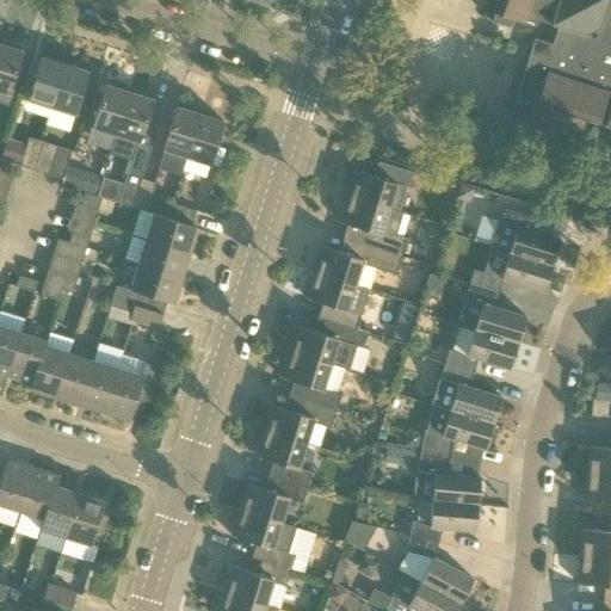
[(610,0),(498,0),(492,22),(510,28),(513,19),(524,23),(530,18),(557,28),(553,44),(535,38),(512,111),(534,117),(538,105),(610,128),(610,0)]
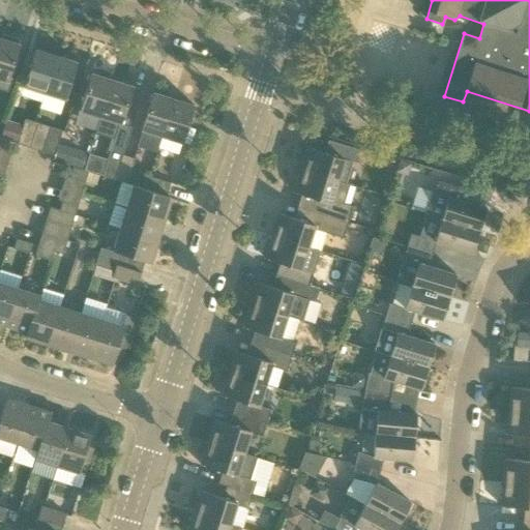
[(12,79),(9,78),(20,45),(18,45),(19,39),(3,34),(1,39),(0,38),(0,87),(9,91),(12,79)]
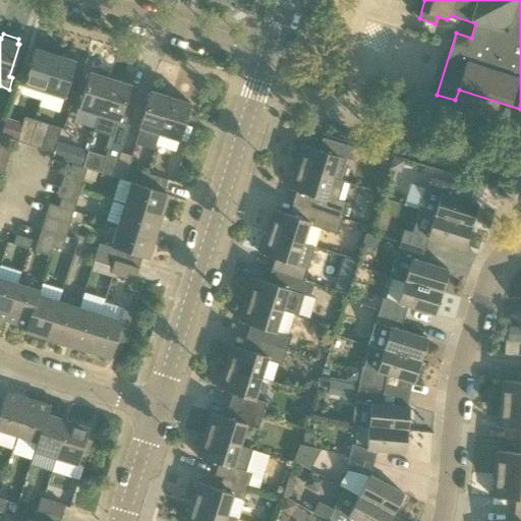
[(44,92),(55,55),(35,49),(23,85),(44,92)]
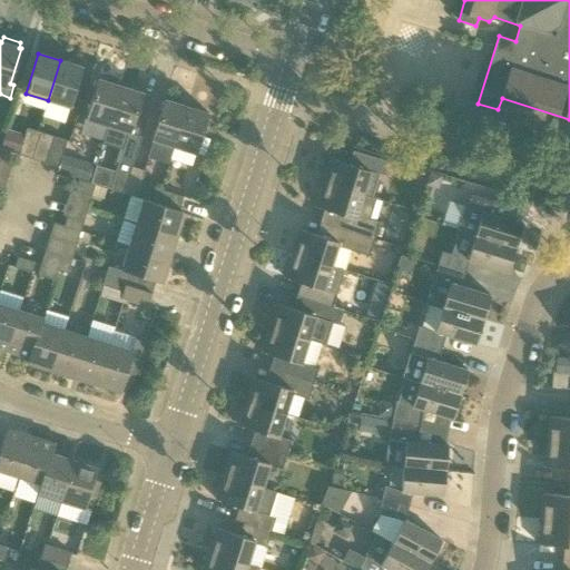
[(60,60),(48,100),(71,107),(84,68),(60,60)]
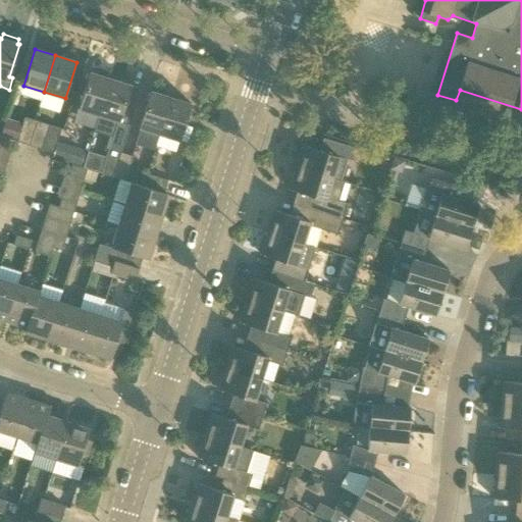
[(95,128),(110,79),(90,72),(74,122),(95,128)]
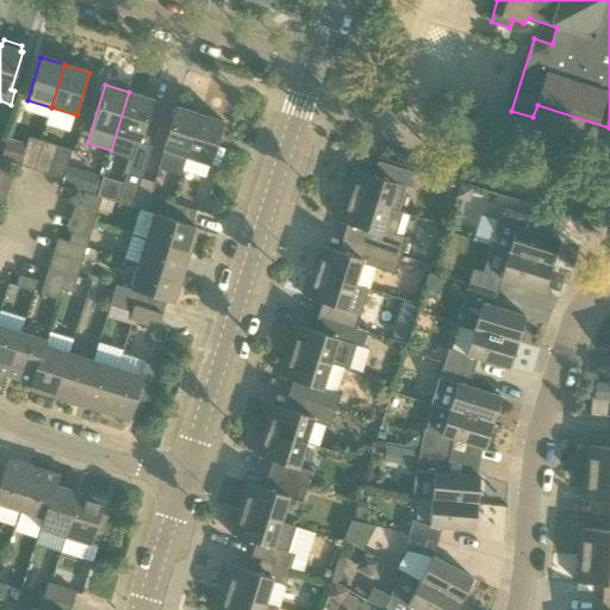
[(132,160),(129,175),(128,174),(117,203),(134,207),(142,179),(153,147),(139,143),(154,100),(129,92),(111,150),(110,153),(132,160)]
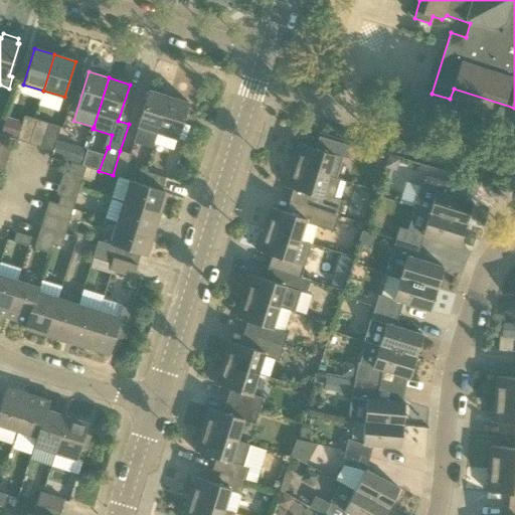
[(157,133),(168,97),(149,91),(137,127),(157,133)]
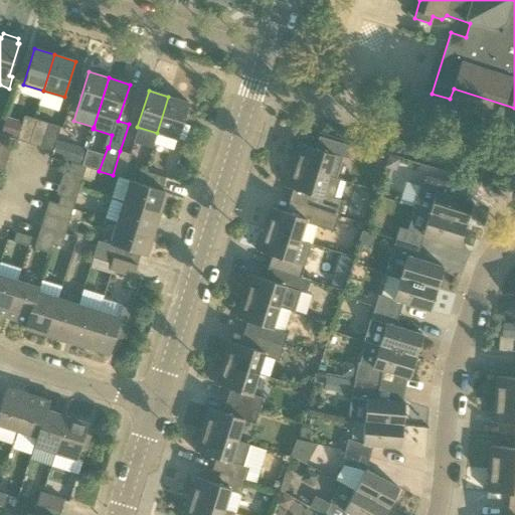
[(168,97),(157,133),(178,139),(189,103),(168,97)]
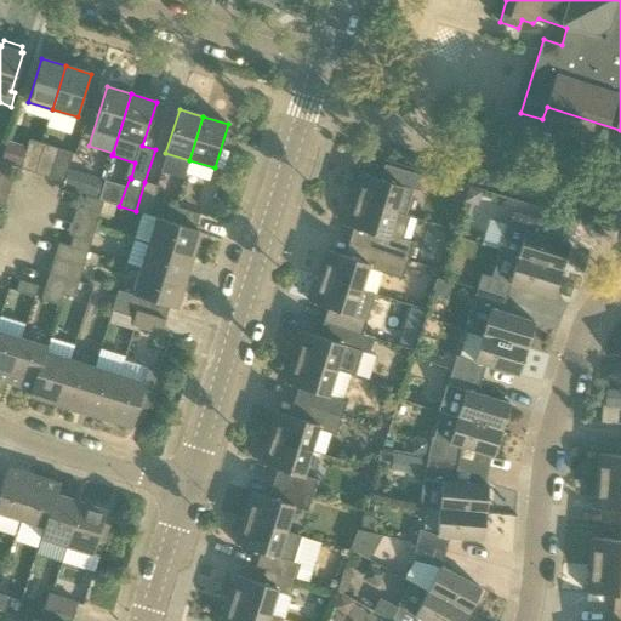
[(12,166),(21,169),(33,172),(41,143),(29,140),(27,149),(7,143),(1,163),(12,166)]
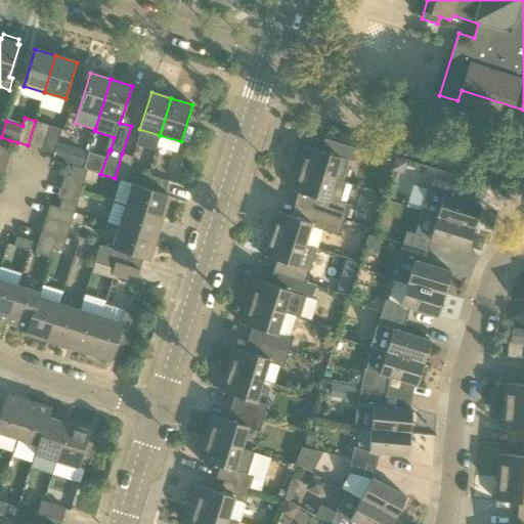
[(28,145),(42,150),(49,126),(35,121),(28,145)]
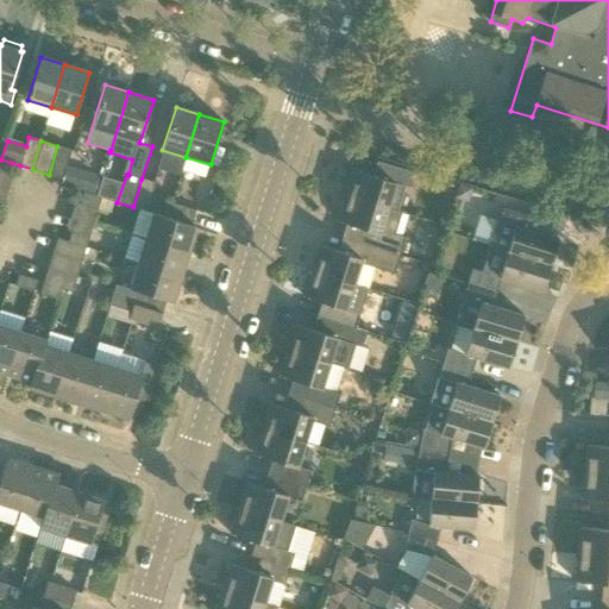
[(57,146),(49,175),(63,179),(71,150),(57,146)]
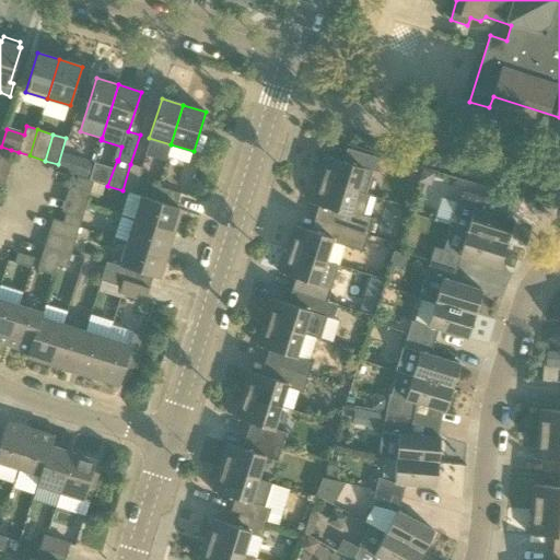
[(0,147),(0,158),(8,161),(11,150),(1,147),(0,147)]
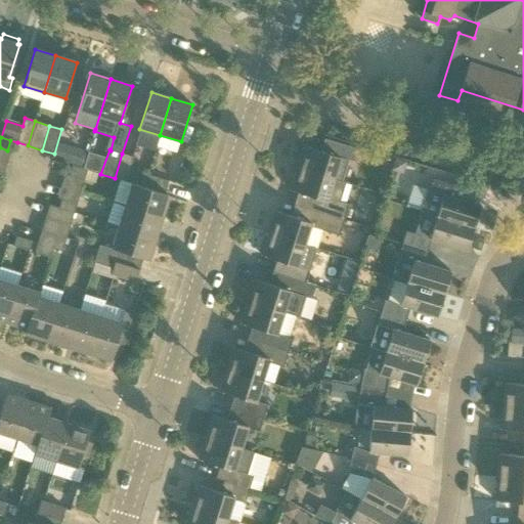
[(342,183),(349,161),(351,161),(355,148),(324,139),(324,140),(325,141),(325,140),(332,142),(328,154),(305,146),(298,168),(334,179),(334,180),(342,183)]
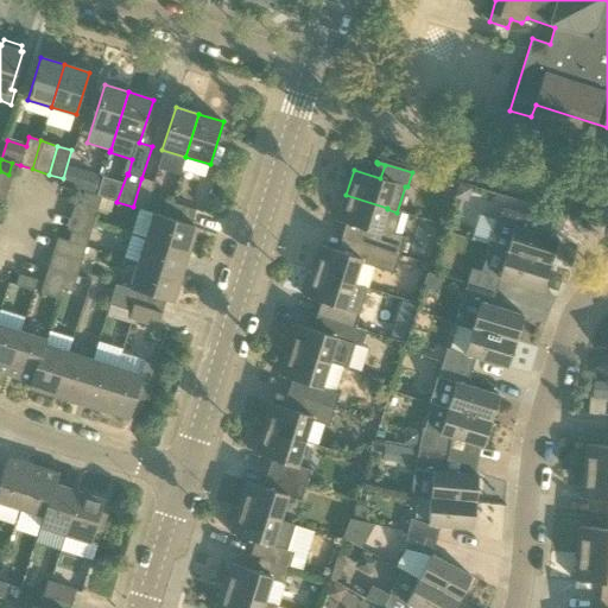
[(101,176),(86,172),(81,190),(96,194),(101,176)]
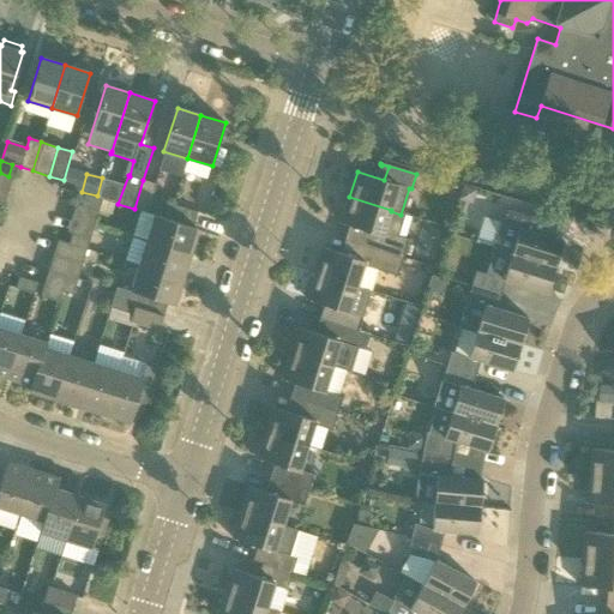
[(143,180),(134,209),(148,212),(157,185),(143,180)]
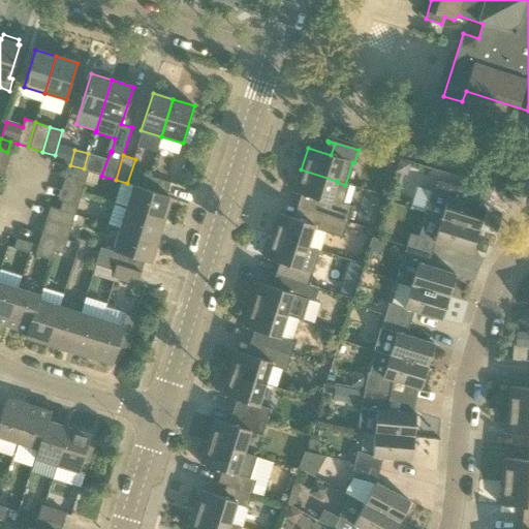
[(70,177),(86,182),(89,172),(73,166),(70,177)]
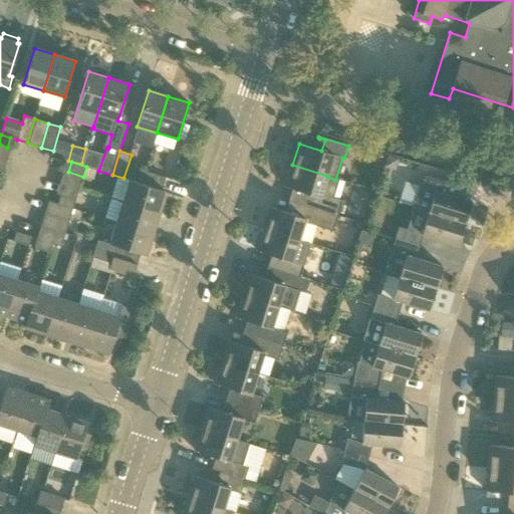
[(327,177),(327,176),(292,165),(285,187),(306,194),(303,205),(312,208),(336,216),(341,201),(332,198),(338,181),(335,180),(327,177)]
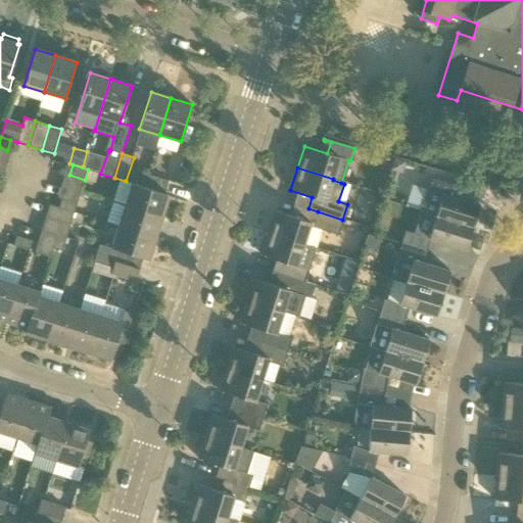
[(140,186),(164,193),(169,181),(143,173),(140,186)]
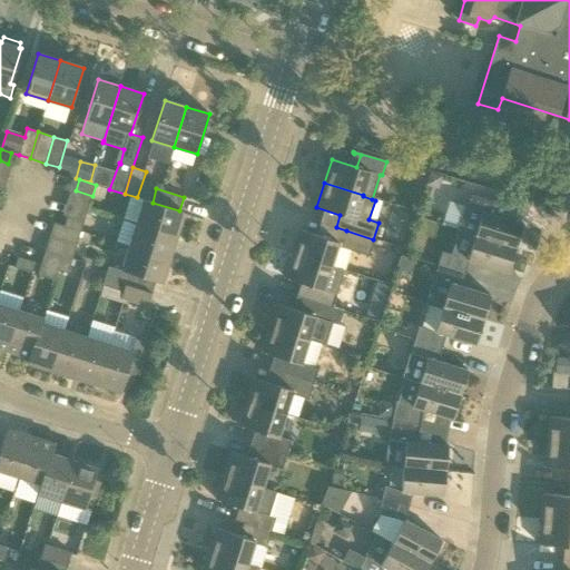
[(471,193),(467,207),(459,231),(475,236),(517,248),(523,224),(493,215),(498,202),(471,193)]
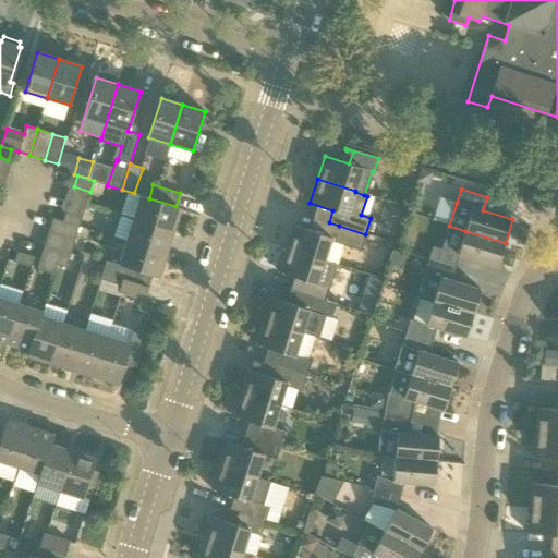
[(180,208),(176,206),(149,198),(141,195),(133,219),(173,231),(180,208)]
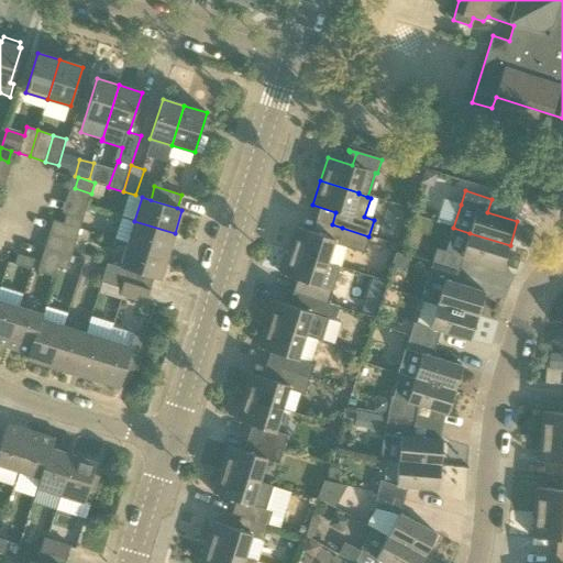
[(67,213),(66,214),(64,223),(80,229),(83,219),(67,213)]
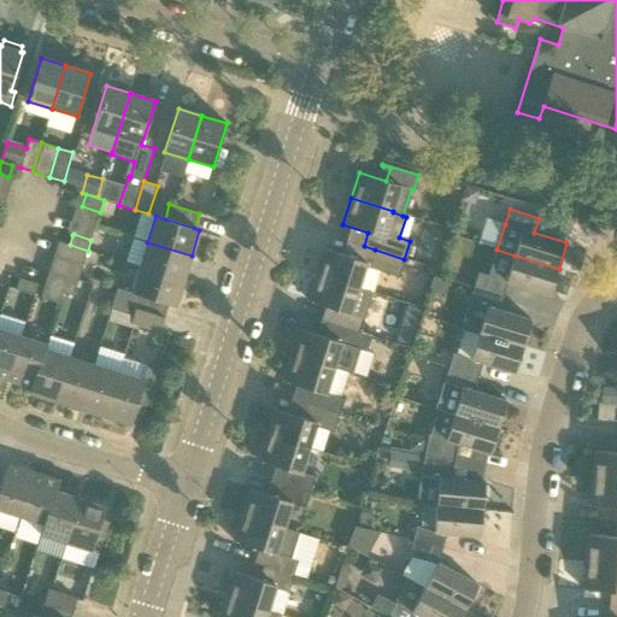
[(54,257),(83,265),(88,251),(70,245),(59,241),(54,257)]
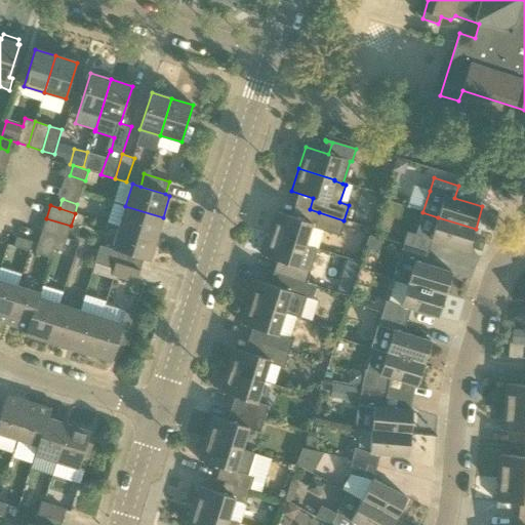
[(156,238),(163,217),(125,206),(119,227),(156,238)]
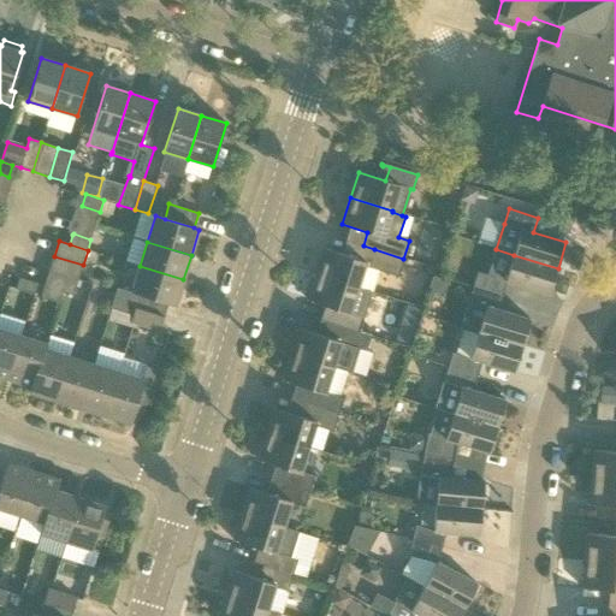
[(403,259),(374,249),(363,246),(359,260),(324,249),(317,274),(359,288),(365,266),(398,277),(403,259)]
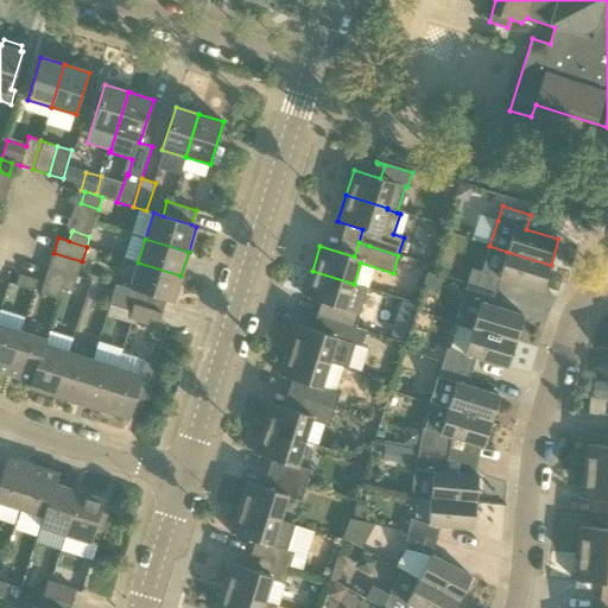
[(543,291),(551,265),(507,252),(499,277),(472,268),(468,283),(496,292),(500,278),(543,291)]
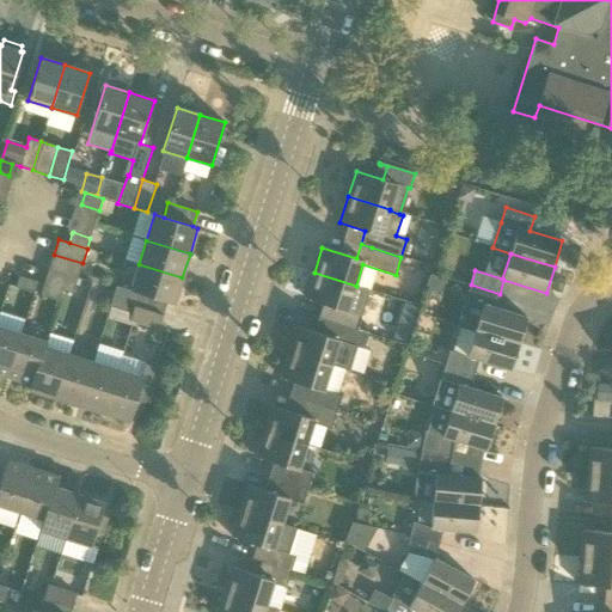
[(83,263),(54,255),(49,269),(78,279),(83,263)]
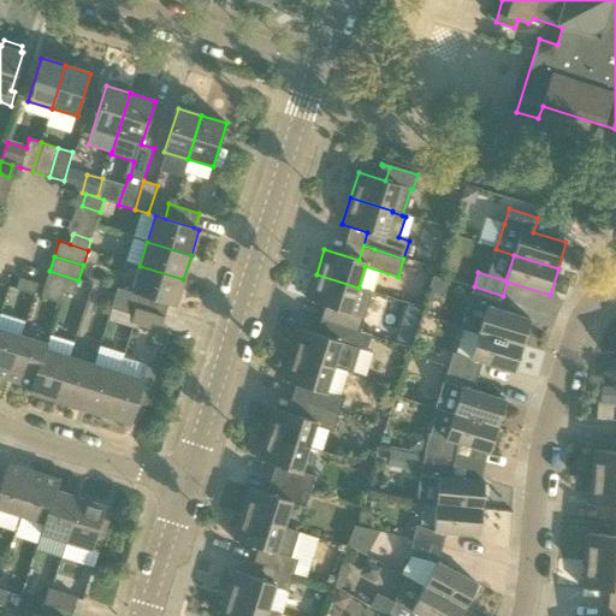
[(176,306),(183,279),(140,266),(132,292),(140,295),(169,303),(176,306)]
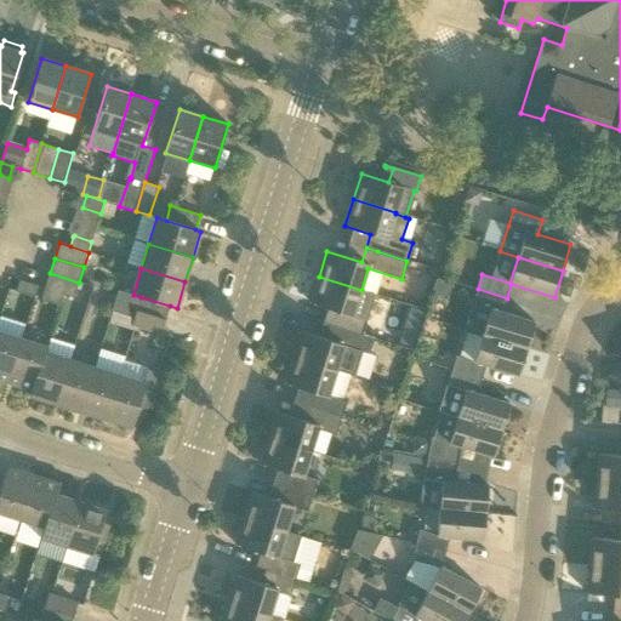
[(79,283),(50,273),(45,289),(64,295),(74,298),(79,283)]
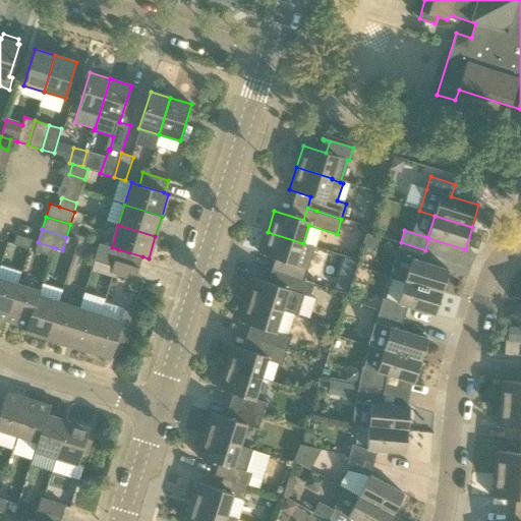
[(282,261),(278,273),(292,277),(303,281),(314,247),(303,243),(268,232),(261,254),(282,261)]
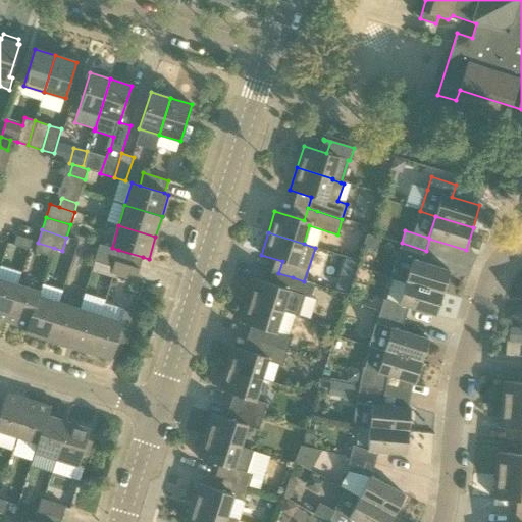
[(17,236),(14,246),(29,250),(32,241),(17,236)]
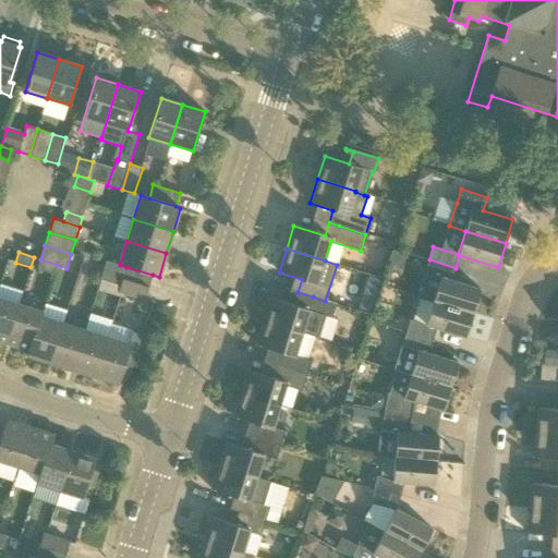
[(55,275),(58,265),(40,259),(37,269),(55,275)]
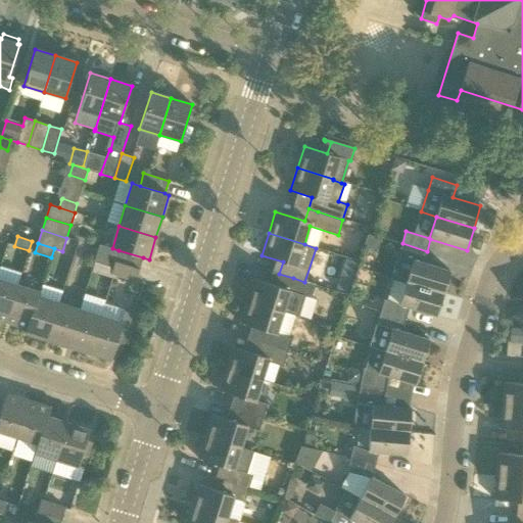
[(423,263),(427,251),(402,243),(398,255),(391,277),(394,278),(394,279),(443,294),(450,272),(423,263)]
